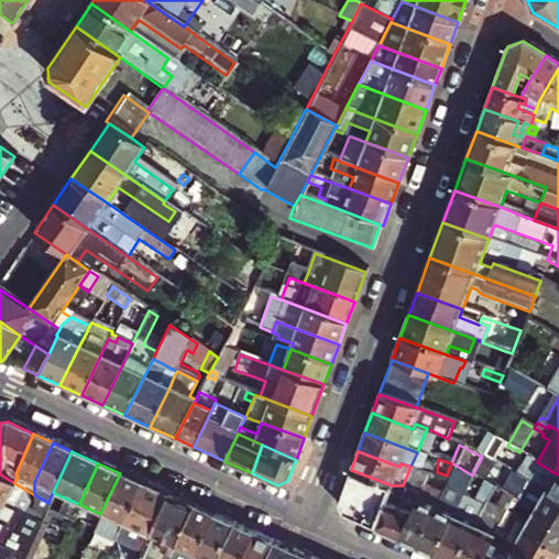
[(469,483),(472,475),(455,464),(451,472),(469,483)]
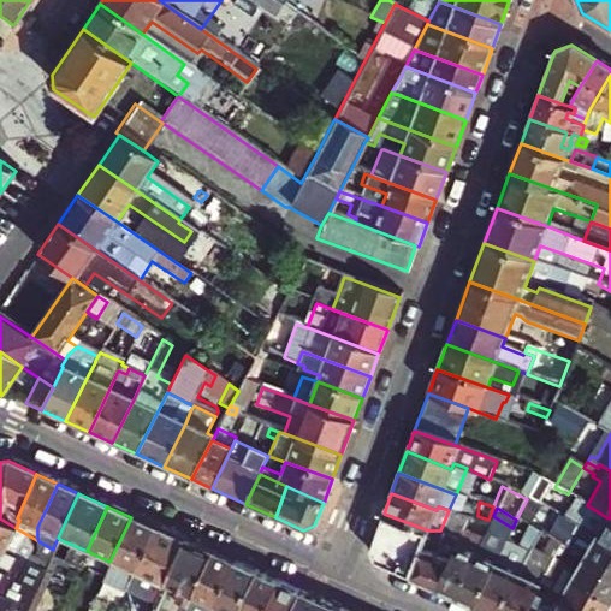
[(409,579),(435,591),(452,552),(461,534),(466,523),(468,516),(449,510),(440,531),(446,533),(435,557),(422,551),(409,579)]
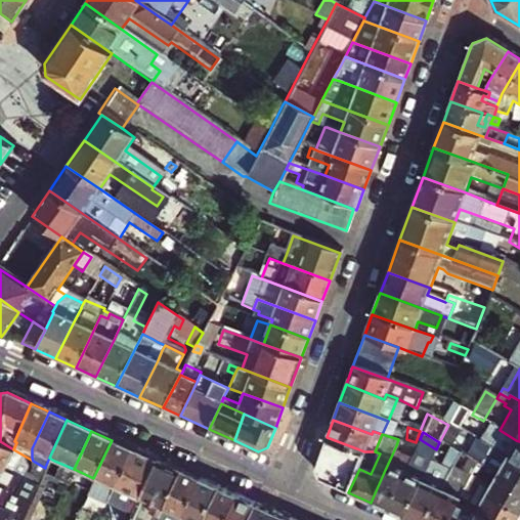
[(104,505),(113,487),(130,448),(112,440),(93,478),(86,495),(92,499),(104,505)]
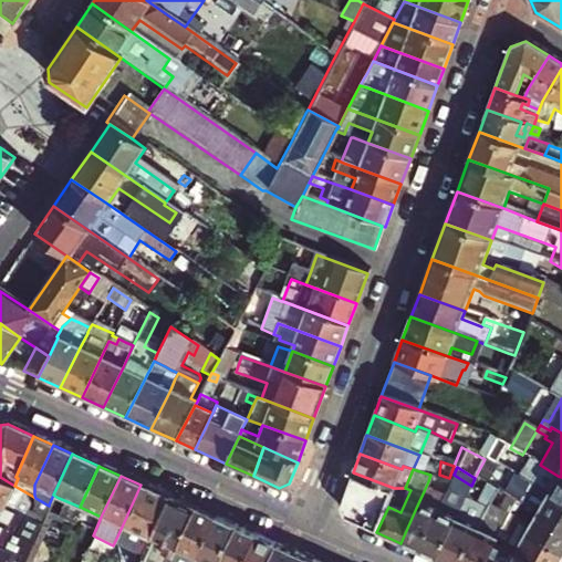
[(547,495),(561,502),(561,477),(558,476),(547,495)]
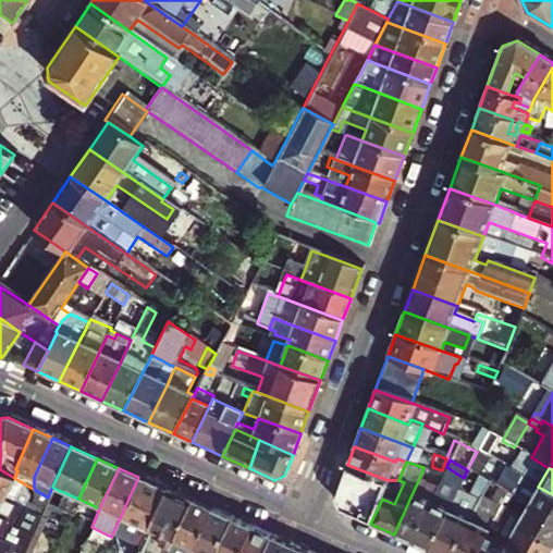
[(0,494),(3,496),(14,478),(0,469),(0,494)]
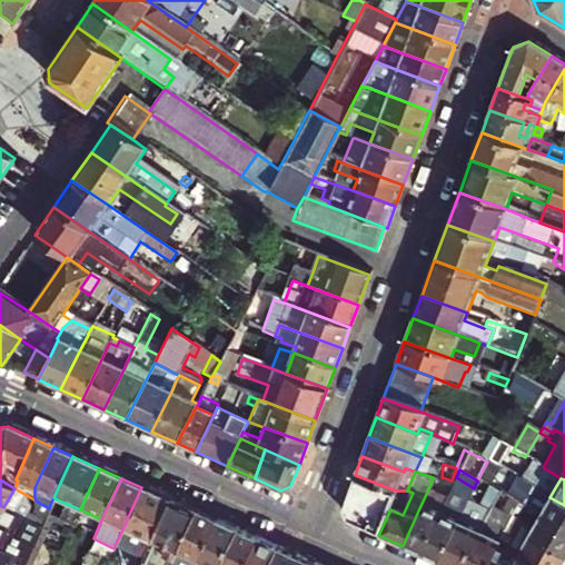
[(437,562),(443,564),(461,564),(477,532),(482,521),(487,511),(496,493),(486,486),(476,505),(467,499),(463,507),(455,522),(437,562)]
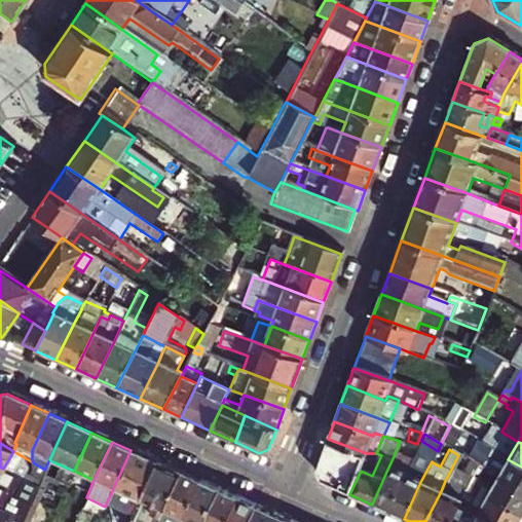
[(412,461),(419,464),(424,453),(417,449),(415,454),(412,461)]
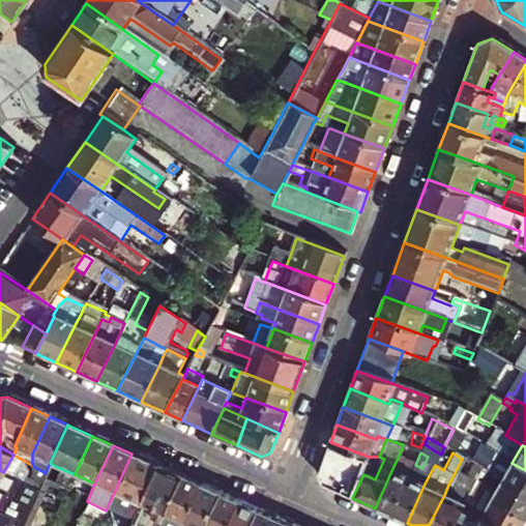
[(137,503),(139,504),(157,466),(154,464),(132,454),(114,493),(106,510),(108,510),(119,516),(122,509),(128,513),(134,502),(137,503)]
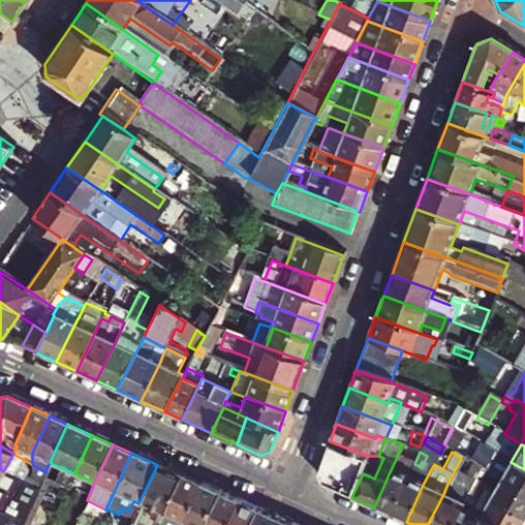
[(470,484),(475,475),(480,469),(461,458),(453,474),(470,484)]
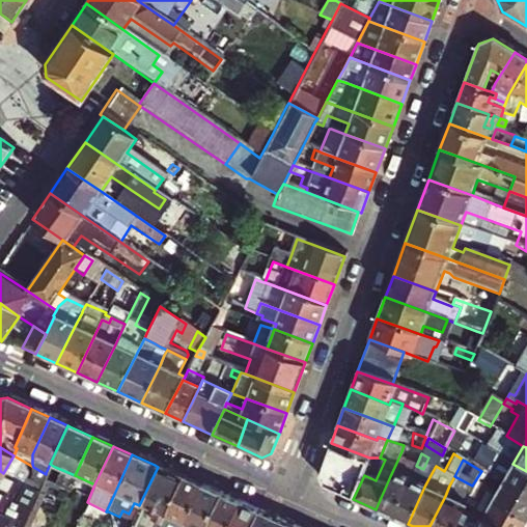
[(376,509),(392,517),(410,479),(415,468),(397,461),(390,476),(376,509)]
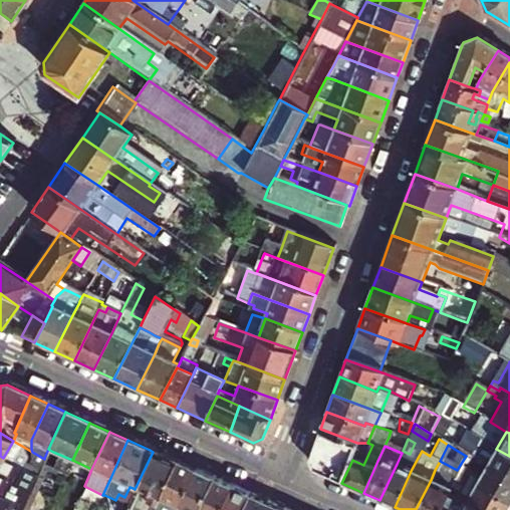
[(471,460),(473,458),(476,452),(470,449),(466,456),(471,460)]
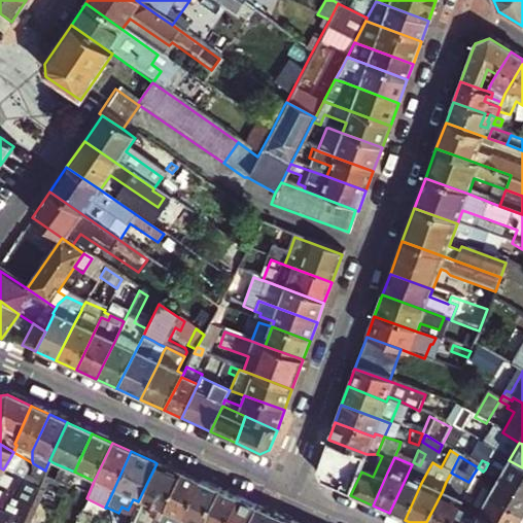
[(499,478),(522,491),(522,467),(509,460),(499,478)]
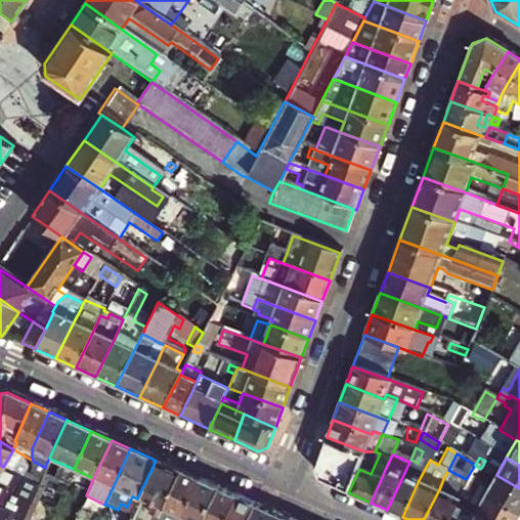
[(404,473),(419,480),(426,467),(418,463),(410,460),(409,462),(404,473)]
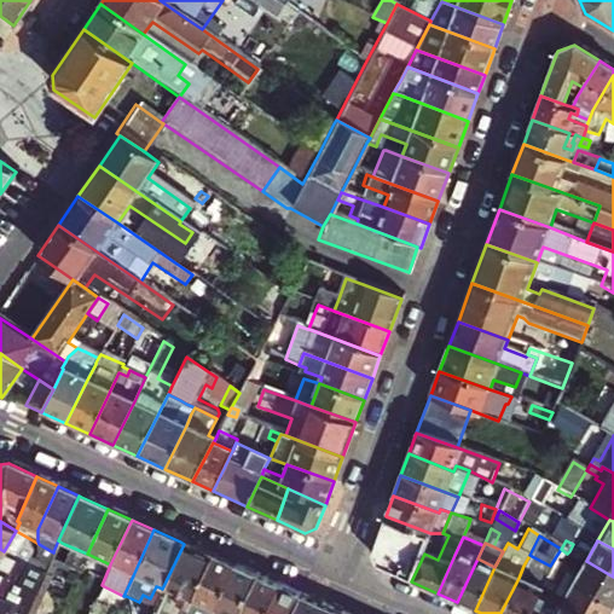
[(184,613),(212,556),(184,544),(162,589),(156,601),(150,613),(184,613)]
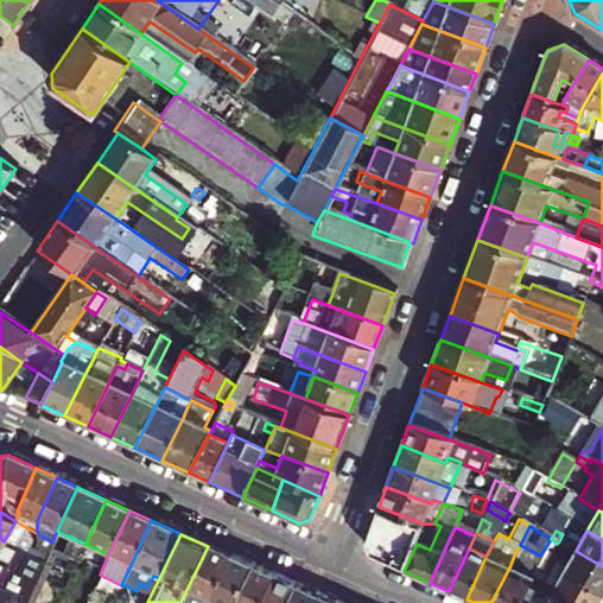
[(36,560),(31,558),(4,541),(0,539),(0,566),(26,582),(23,590),(29,592),(33,582),(42,564),(36,560)]
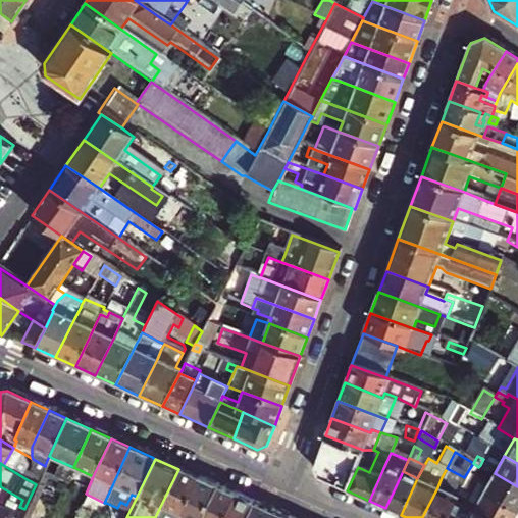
[(469,469),(475,472),(478,467),(473,463),(469,469)]
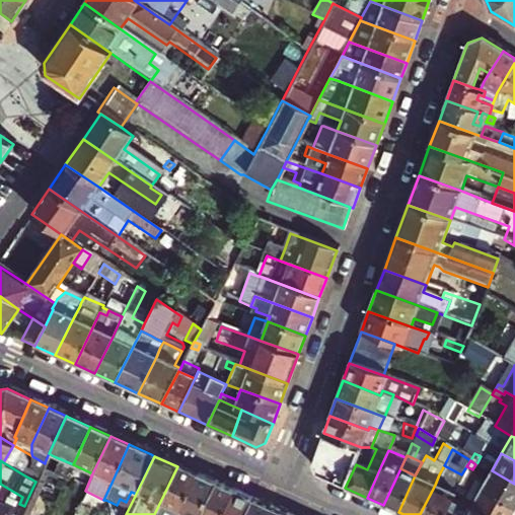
[(177,514),(196,475),(177,466),(154,514),(177,514)]
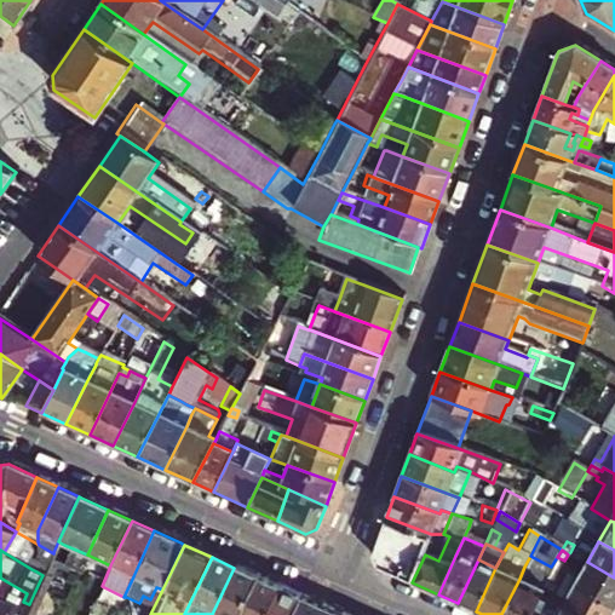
[(458,603),(476,611),(495,568),(478,559),(458,603)]
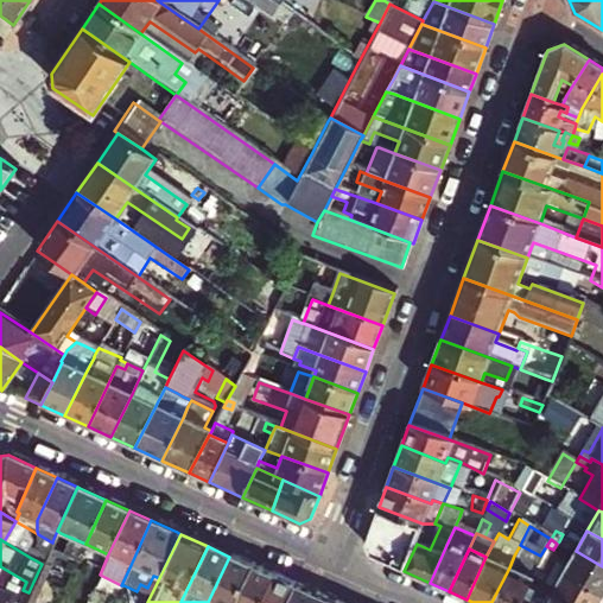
[(564,571),(602,592),(602,566),(576,551),(564,571)]
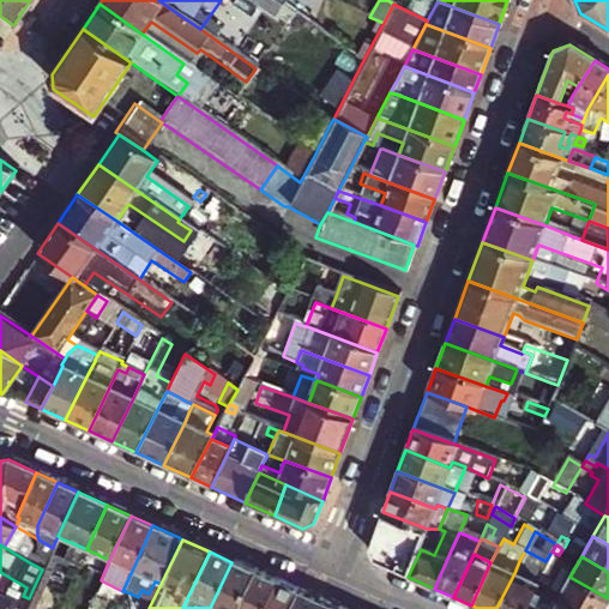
[(514,573),(525,578),(530,566),(519,561),(514,573)]
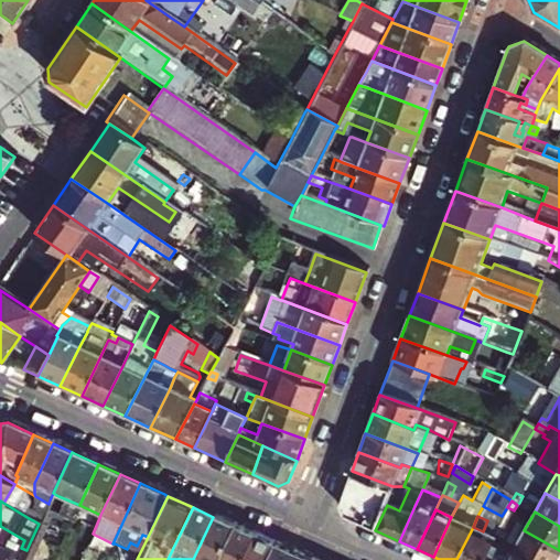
[(216,559),(233,526),(213,517),(193,559),(216,559)]
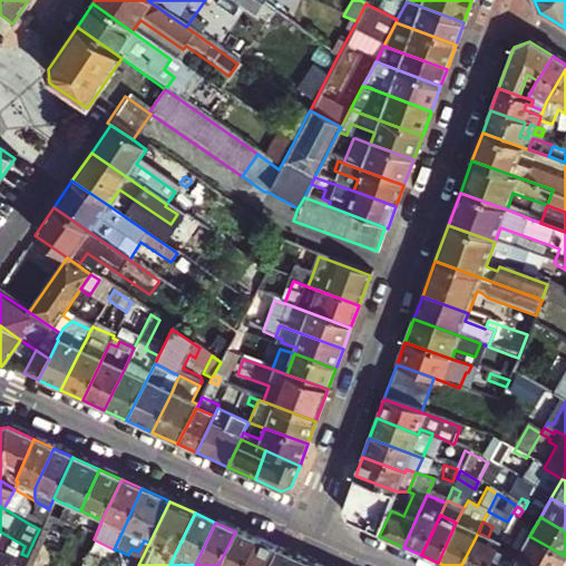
[(21,554),(25,546),(0,532),(0,552),(20,557),(17,564),(23,565),(27,556),(21,554)]
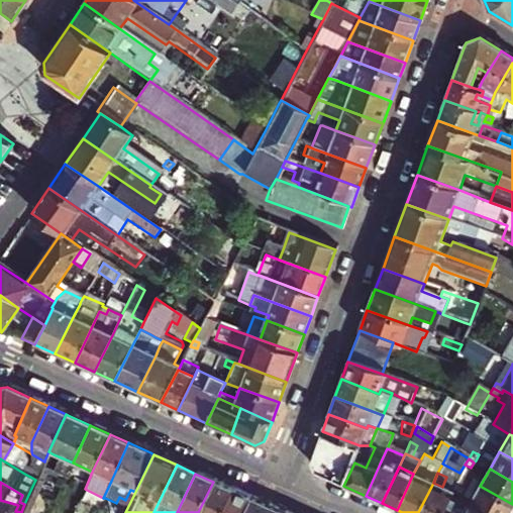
[(220,512),(231,490),(213,482),(198,512),(220,512)]
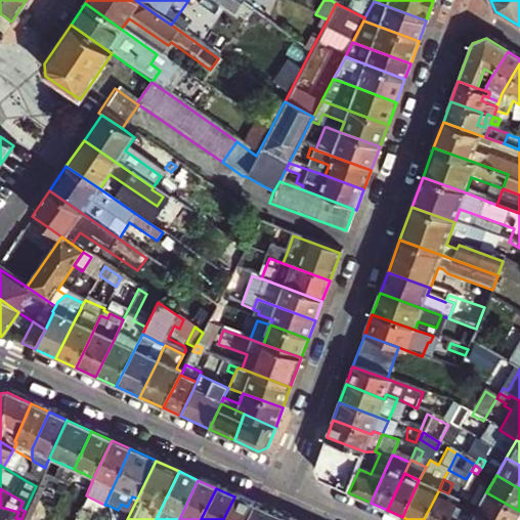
[(447,519),(456,503),(458,497),(455,495),(448,493),(439,489),(424,519),(447,519)]
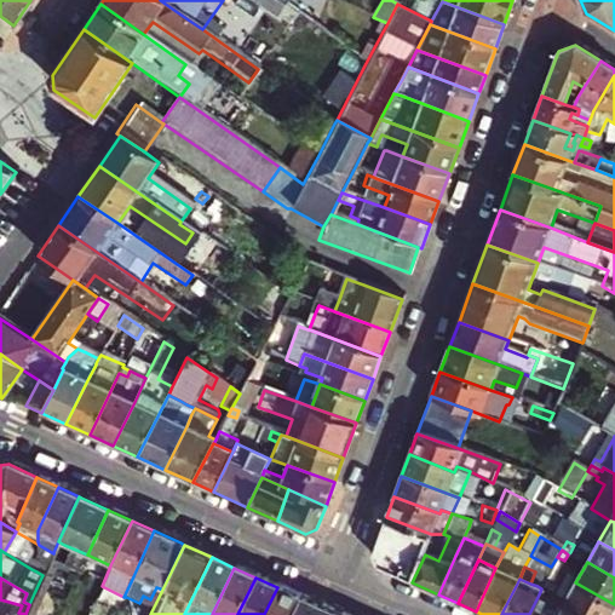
[(562,604),(580,614),(611,614),(614,610),(614,604),(575,582),(564,601),(562,604)]
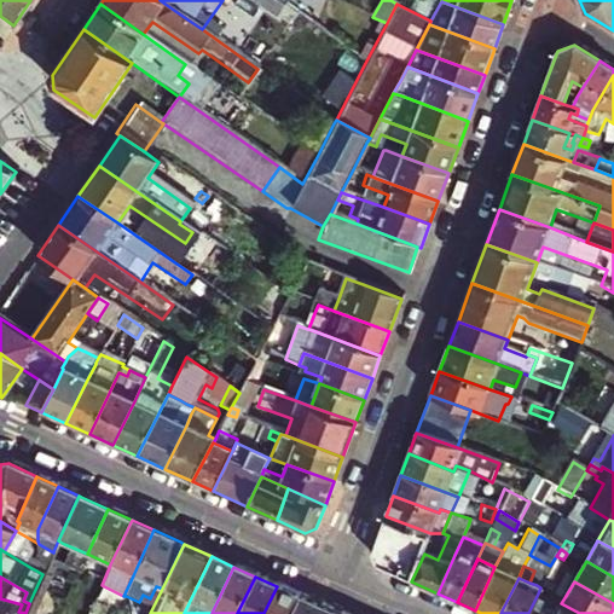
[(290,613),(299,596),(277,586),(264,613),(290,613)]
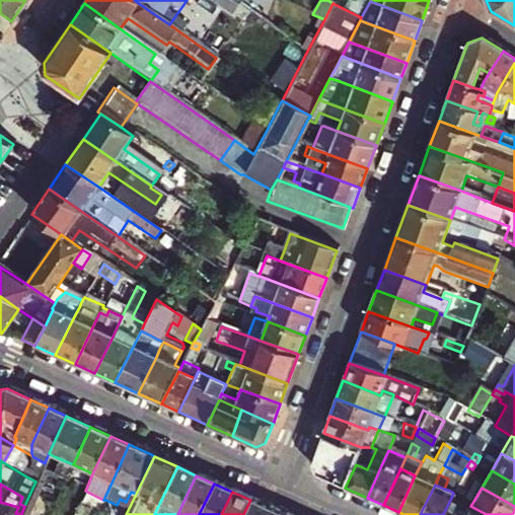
[(486,514),(470,506),(465,513),(461,511),(465,505),(451,498),(443,514),(486,514)]
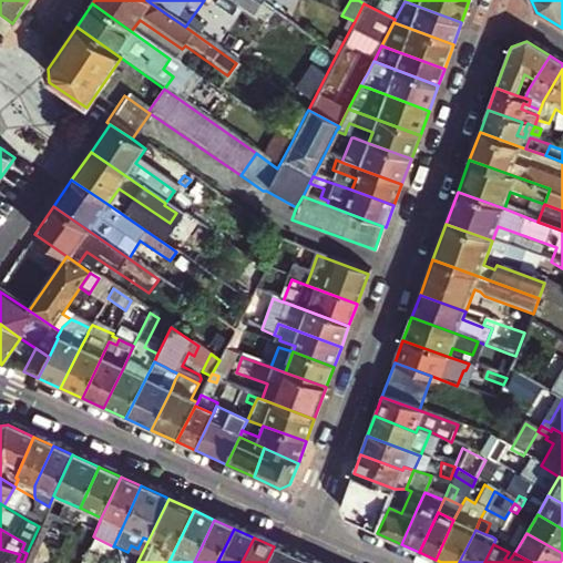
[(137,549),(131,545),(128,552),(134,555),(137,549)]
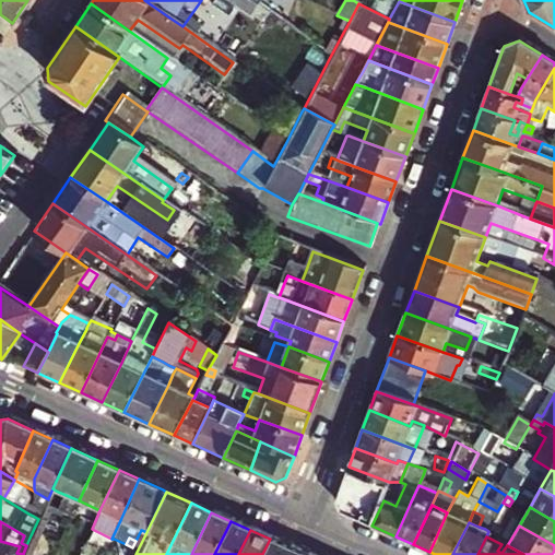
[(287,554),(291,548),(270,539),(262,554),(287,554)]
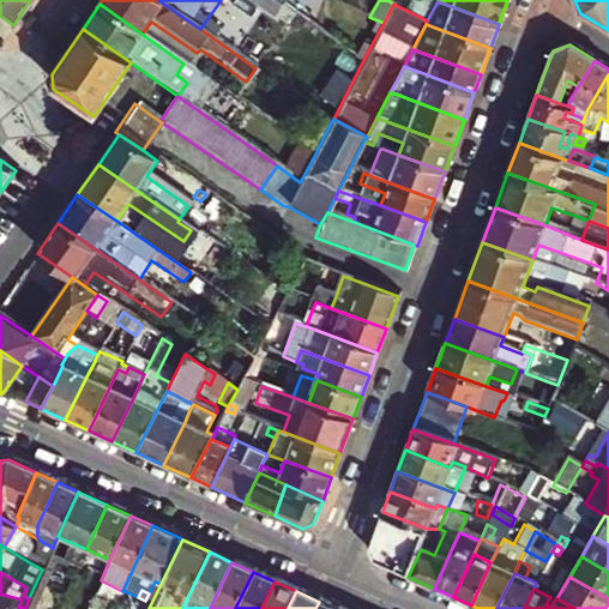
[(18,607),(22,600),(0,594),(0,608),(25,608),(18,607)]
